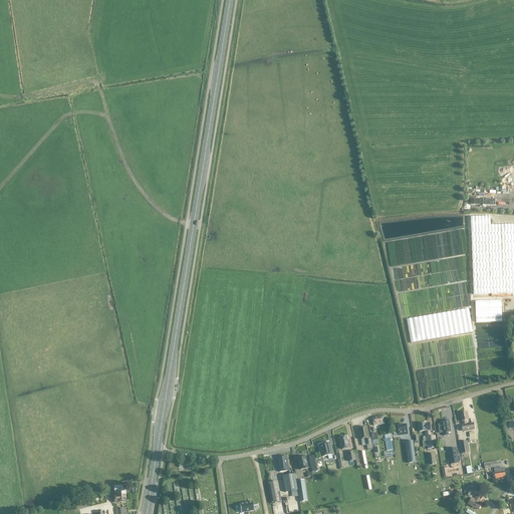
[(511,293),(513,292),(513,224),(491,226),(490,217),(471,217),(474,294),(501,293),(502,296),(511,296),(511,293)]
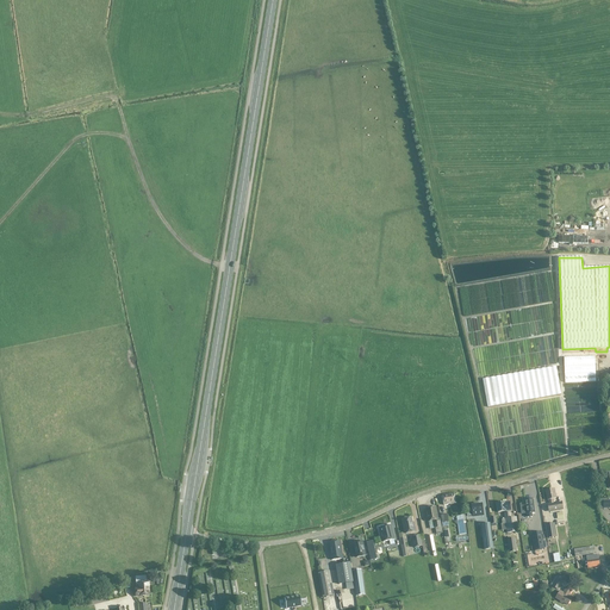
[(595,356),(564,358),(565,383),(596,381),(595,356)]
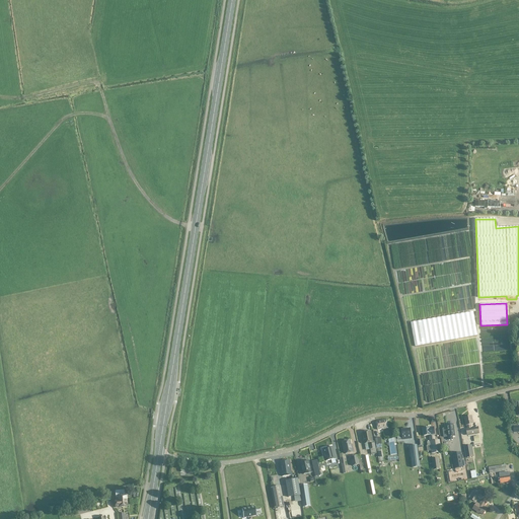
[(412,322),(416,347),(477,336),(473,312),(412,322)]
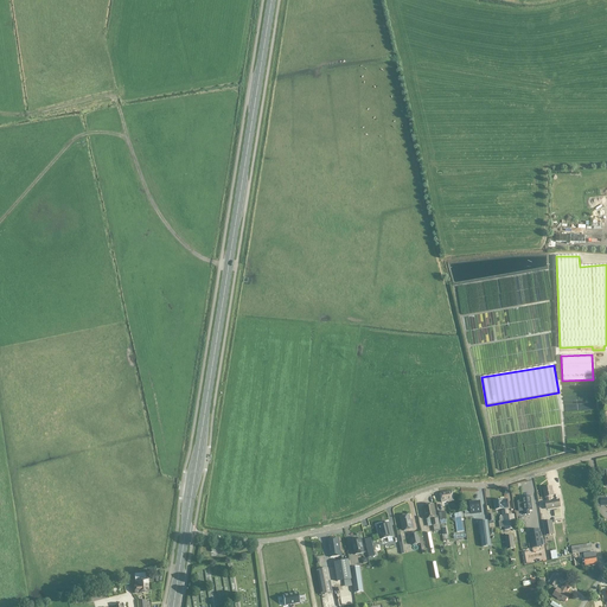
[(570,481),(567,483),(569,496),(576,494),(576,497),(582,496),(581,486),(576,487),(575,480),(574,481),(574,479),(569,480),(570,481)]
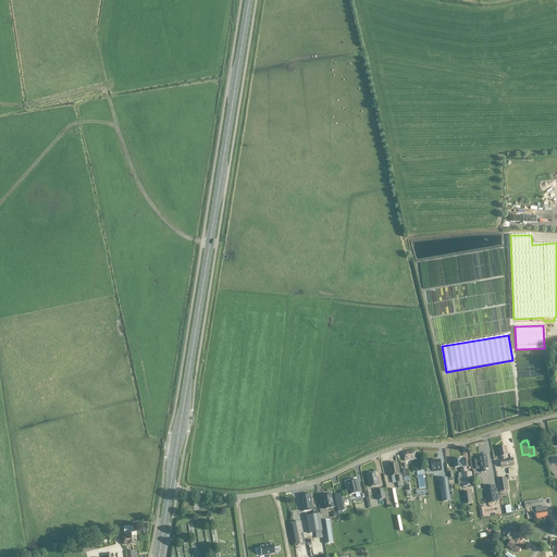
[(500,457),(502,460),(506,460),(505,456),(508,455),(506,447),(498,448),(500,457)]
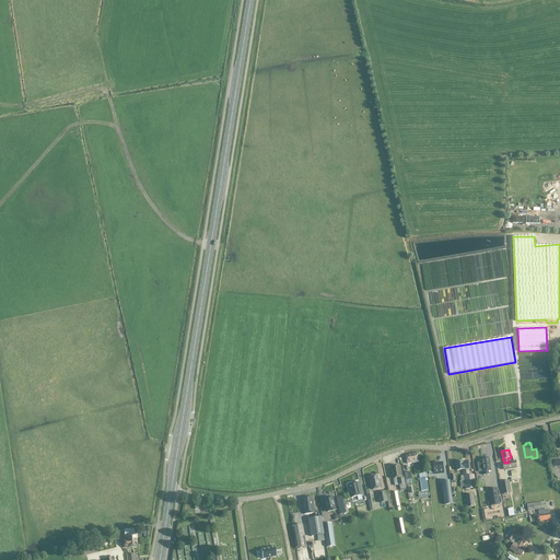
[(413,463),(419,462),(417,453),(406,455),(407,464),(413,463)]
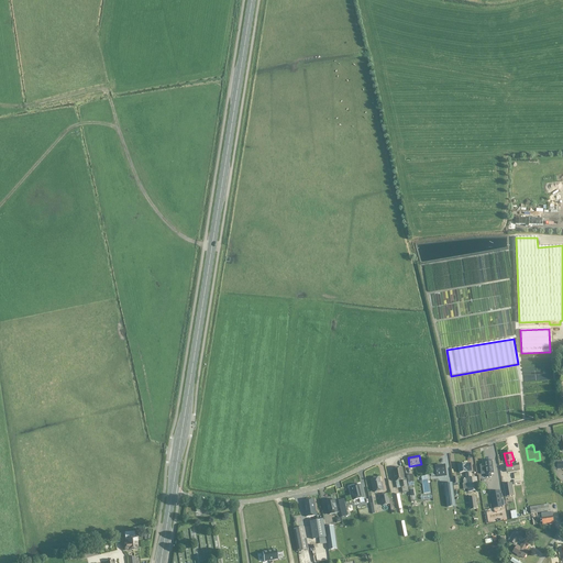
[(485,470),(481,470),(482,474),(486,474),(486,477),(490,477),(490,474),(494,474),(492,461),(484,462),(485,470)]
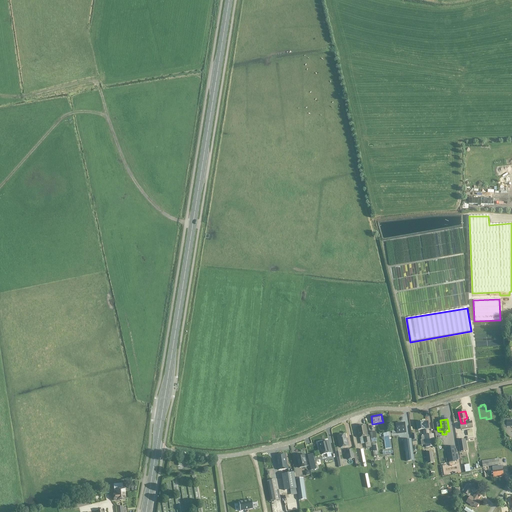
[(428,422),(424,422),(417,423),(418,430),(425,429),(425,431),(423,431),(424,436),(421,436),(422,440),(425,440),(426,448),(435,447),(434,434),(429,435),(428,429),(429,429),(428,422)]
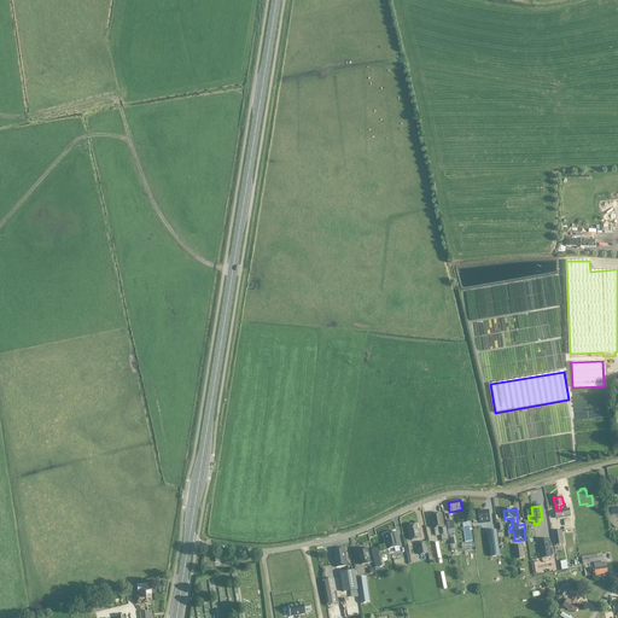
[(479,513),(479,519),(483,519),(484,523),(490,522),(490,518),(489,518),(489,512),(479,513)]
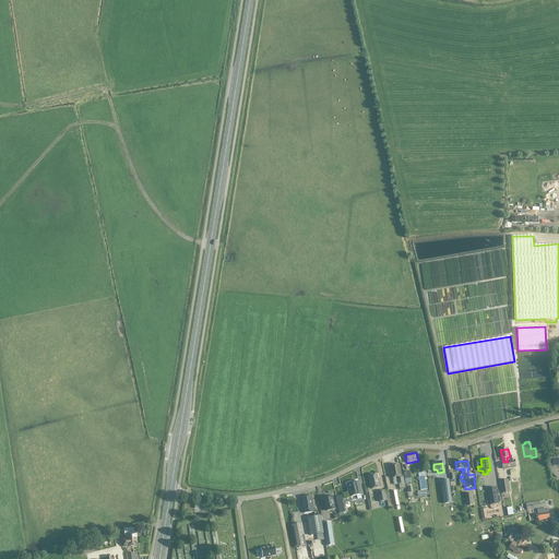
[(405,488),(403,476),(402,476),(400,465),(391,466),(393,478),(397,477),(399,485),(400,485),(400,489),(405,488)]
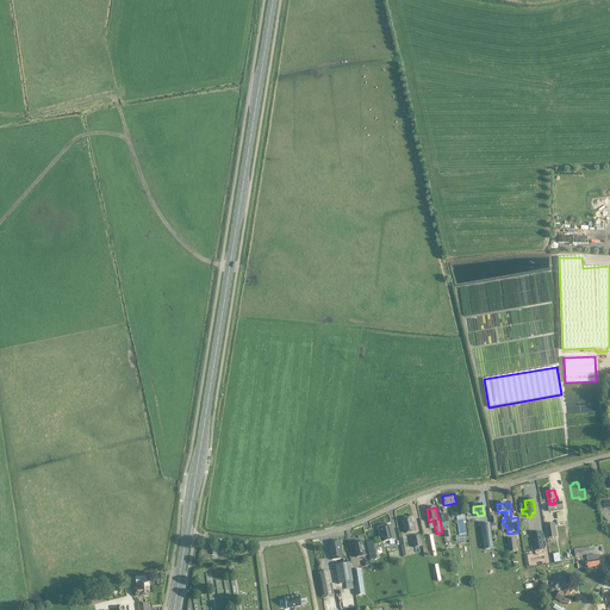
[(534,528),(545,528),(545,521),(543,521),(542,515),(533,515),(534,528)]
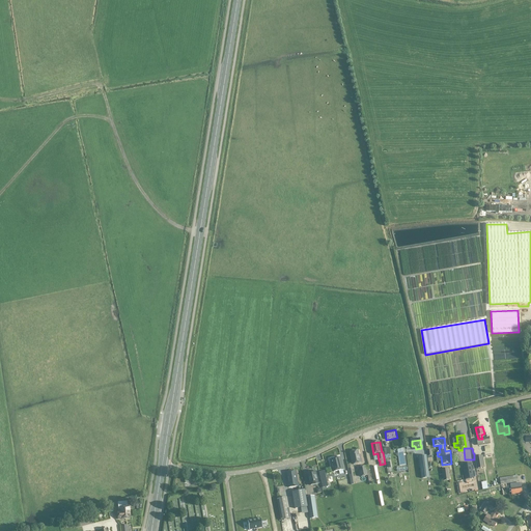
[(398,456),(399,466),(406,465),(406,455),(404,449),(398,449),(398,453),(396,453),(396,454),(396,455),(397,456),(398,456)]
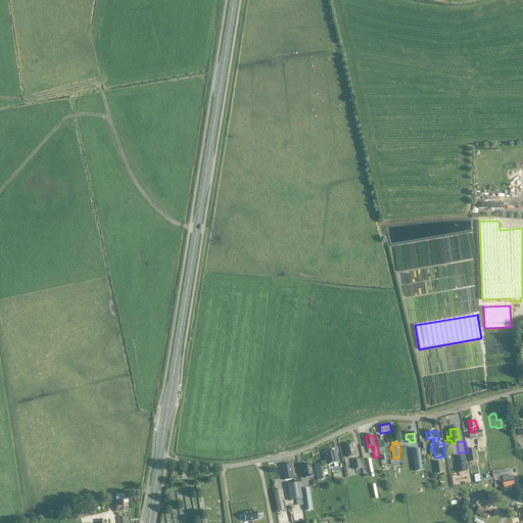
[(353,448),(352,444),(345,445),(347,458),(357,456),(354,448),(353,448)]
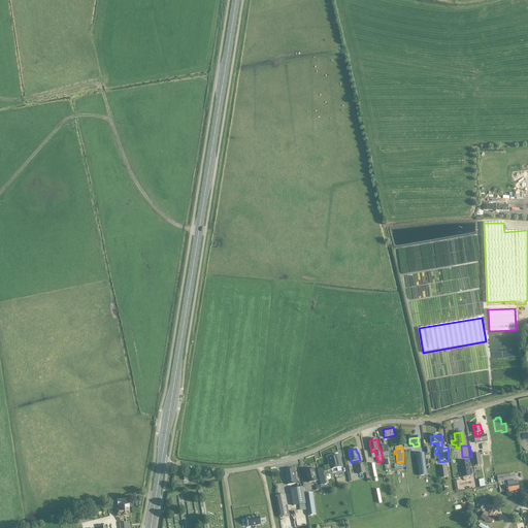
[(497,460),(509,458),(508,451),(496,453),(497,460)]
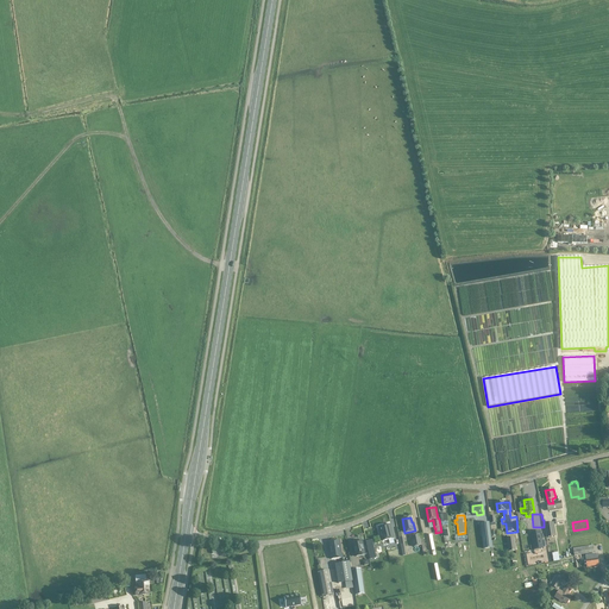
[(484,548),(493,547),(490,522),(482,523),(484,548)]
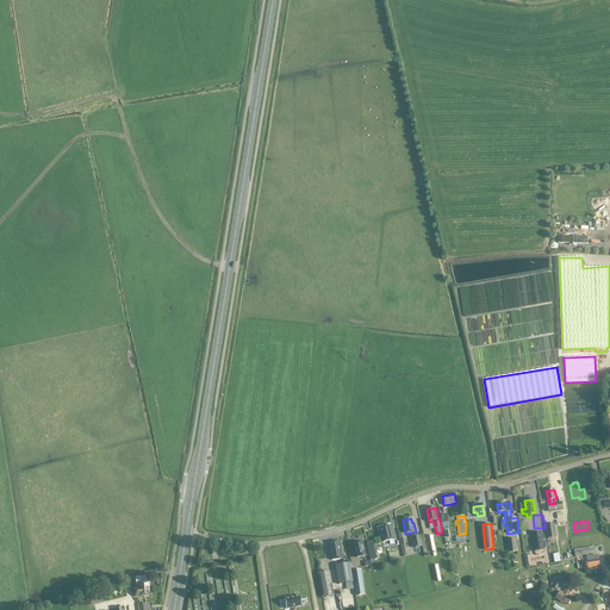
[(558,537),(555,524),(547,526),(549,539),(558,537)]
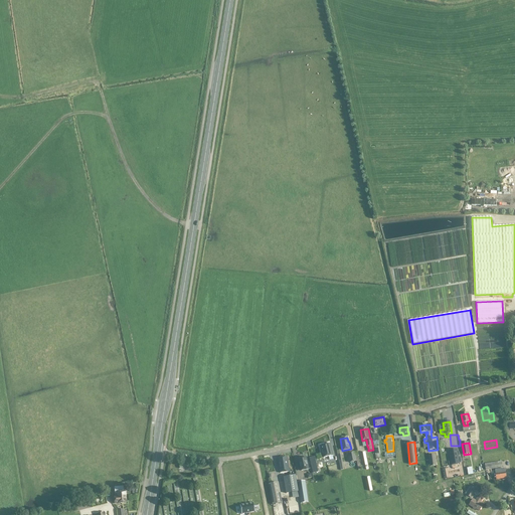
[(323,458),(329,457),(330,461),(334,460),(333,456),(332,451),(331,452),(331,450),(332,450),(330,444),(320,446),(322,452),(323,458)]
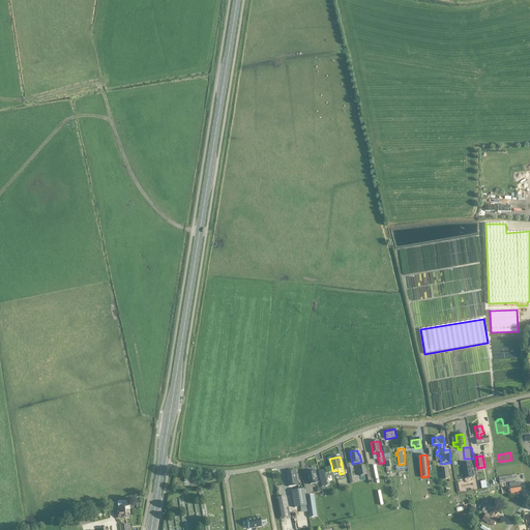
[(473,477),(470,462),(463,464),(465,479),(473,477)]
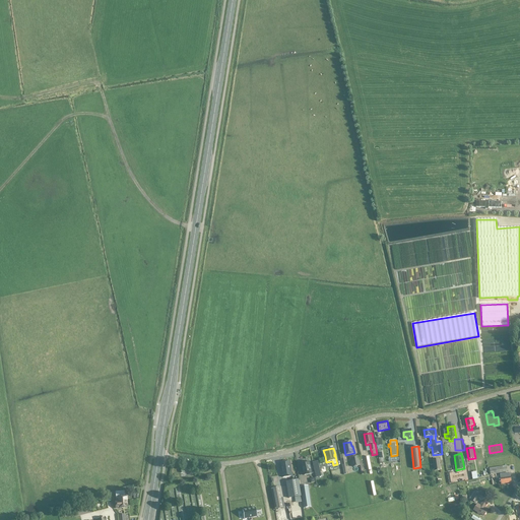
[(353,457),(351,458),(353,467),(354,467),(355,467),(359,466),(361,466),(359,456),(356,457),(353,457)]
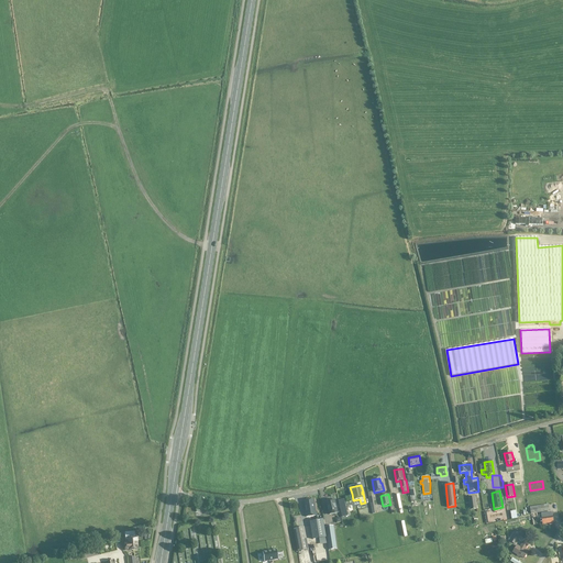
[(305,500),(306,517),(317,516),(316,499),(305,500)]
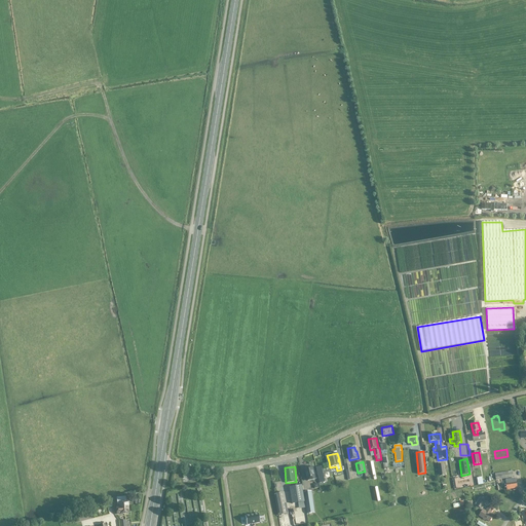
[(312,467),(305,470),(308,481),(315,480),(312,467)]
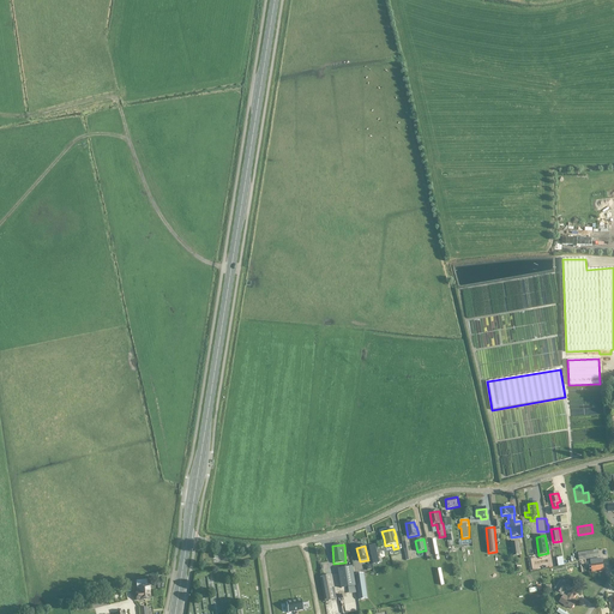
[(594,558),(593,549),(577,553),(578,560),(594,558)]
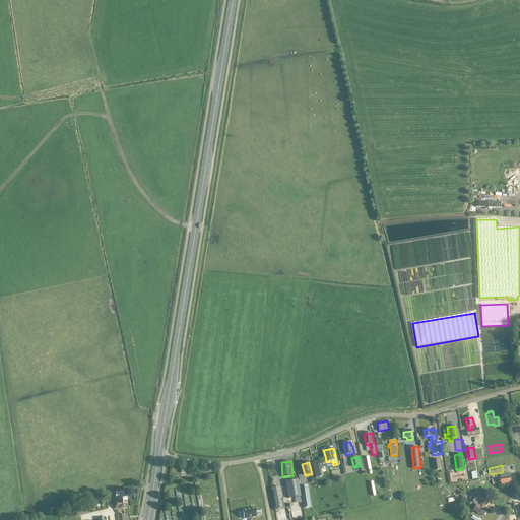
[(501,478),(501,484),(511,482),(510,477),(510,473),(500,474),(501,478)]
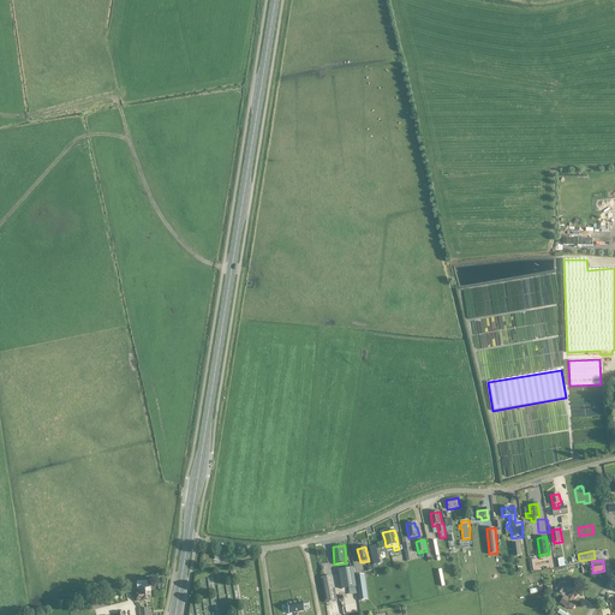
[(339,571),(342,590),(357,587),(353,568),(339,571)]
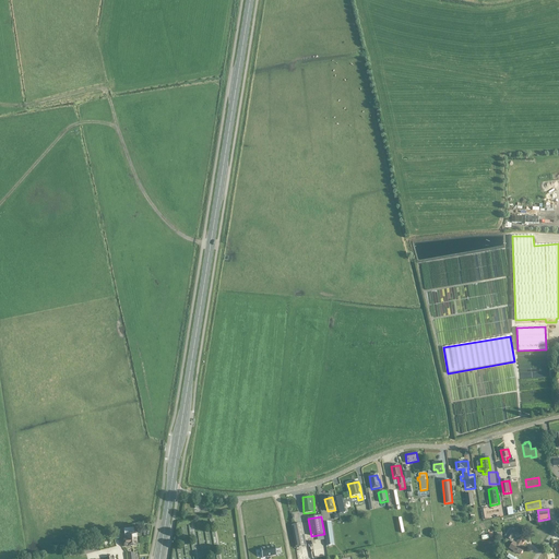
[(334,545),(333,532),(331,522),(323,524),(326,546),(334,545)]
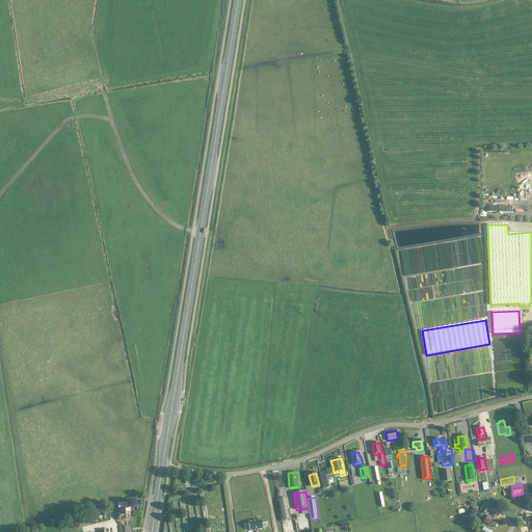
[(282,522),(292,520),(288,499),(277,500),(282,522)]
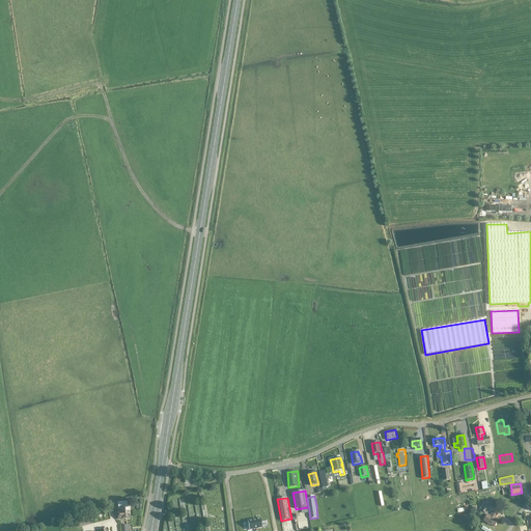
[(122,505),(122,501),(116,503),(116,509),(120,509),(120,512),(117,512),(118,520),(121,519),(121,520),(130,519),(130,507),(128,507),(128,505),(122,505)]
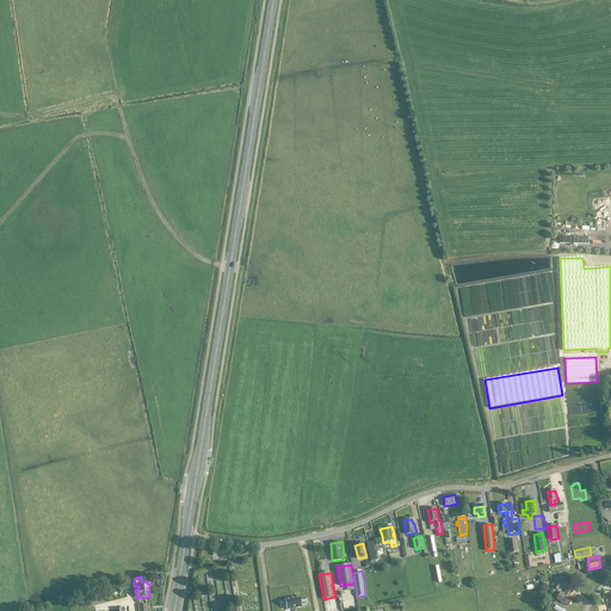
[(559,591),(565,582),(559,579),(554,587),(553,587),(559,591)]
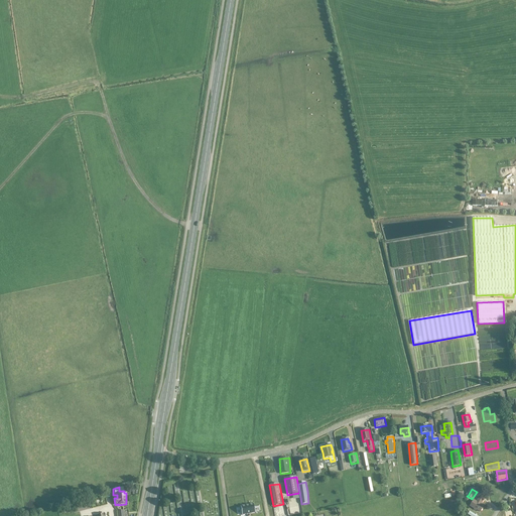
[(481,505),(484,500),(479,497),(476,502),(474,500),(470,506),(477,511),(477,510),(480,512),(484,507),(481,505)]
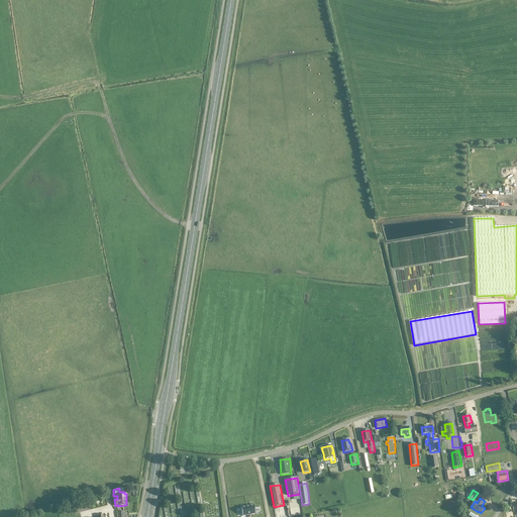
[(74,514),(89,510),(87,502),(72,506),(74,514)]
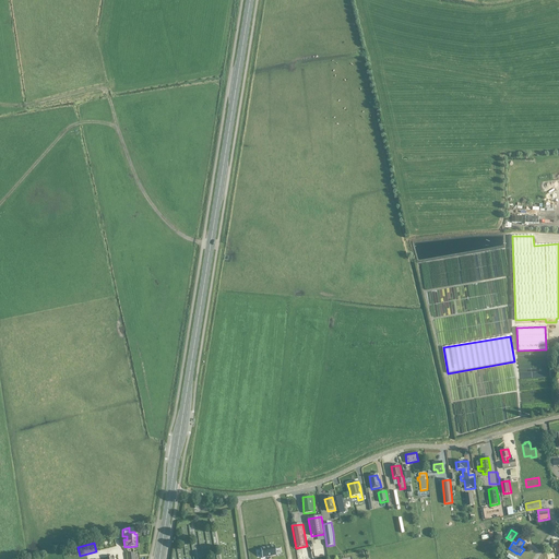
[(262,558),(276,556),(274,546),(260,548),(262,558)]
